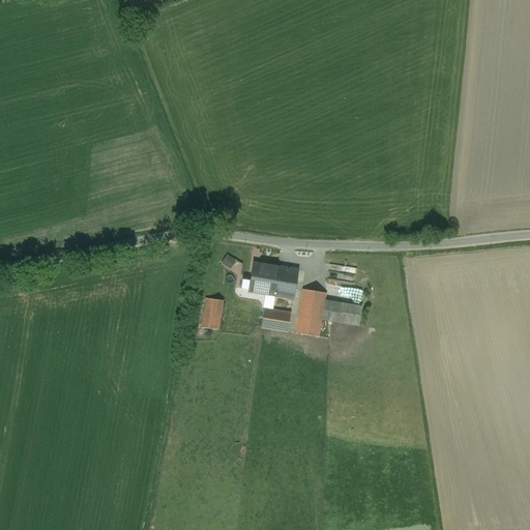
[(231,268),(236,259),(227,254),(222,263),(231,268)]
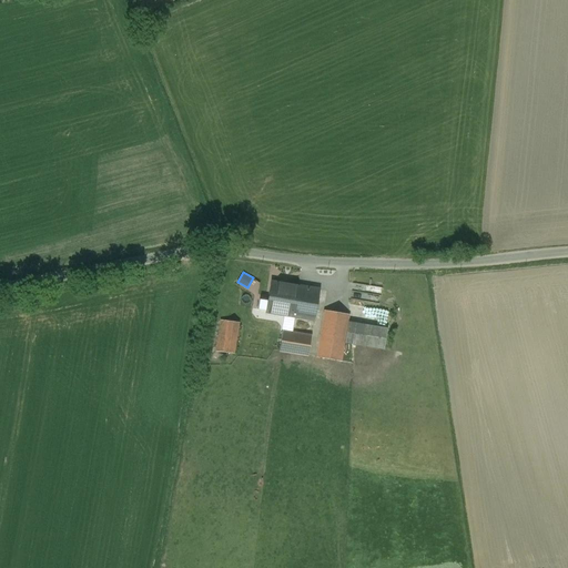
[(254,294),(262,284),(255,279),(247,288),(254,294)]
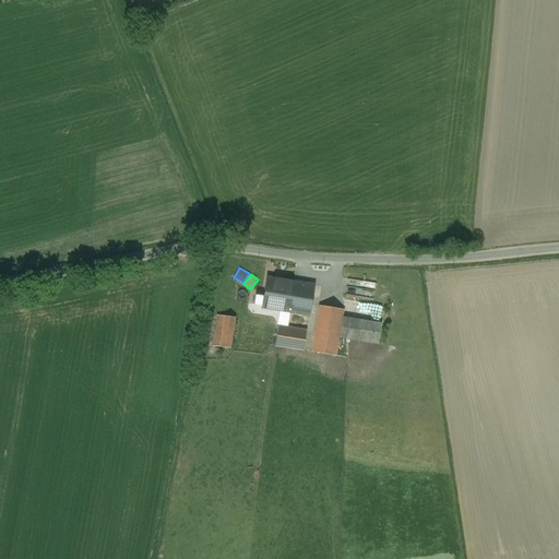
[(313,285),(268,277),(262,307),(278,310),(276,324),(277,326),(287,328),(289,311),(309,314),(313,285)]
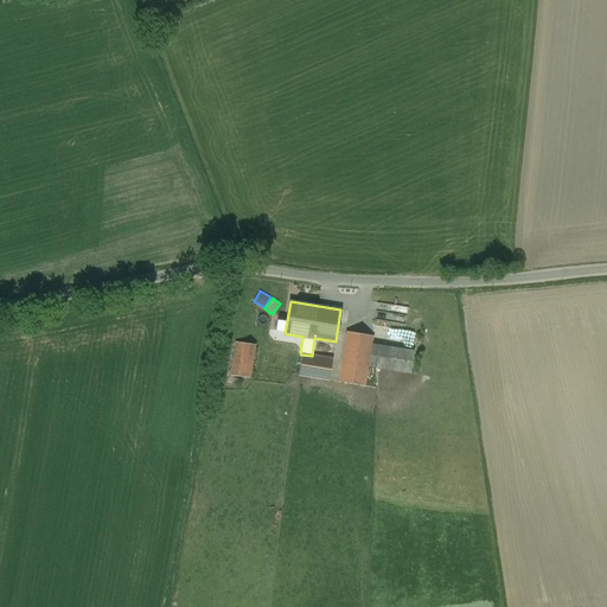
[(372,336),(345,332),(337,382),(364,387),(368,366),(371,344),(372,336)]
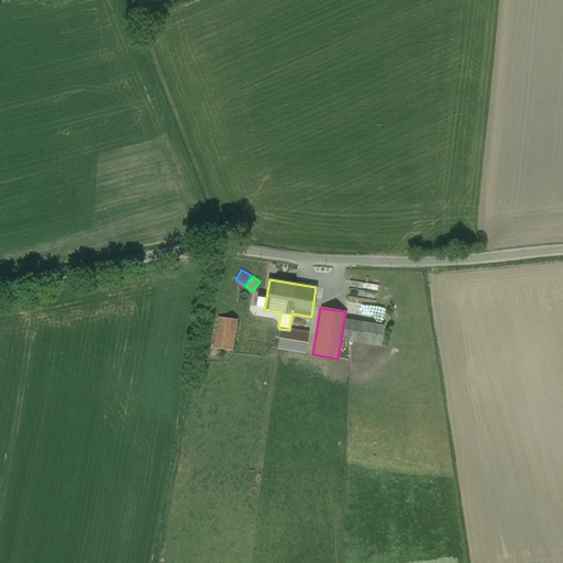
[(235,320),(219,318),(213,349),(231,351),(235,320)]
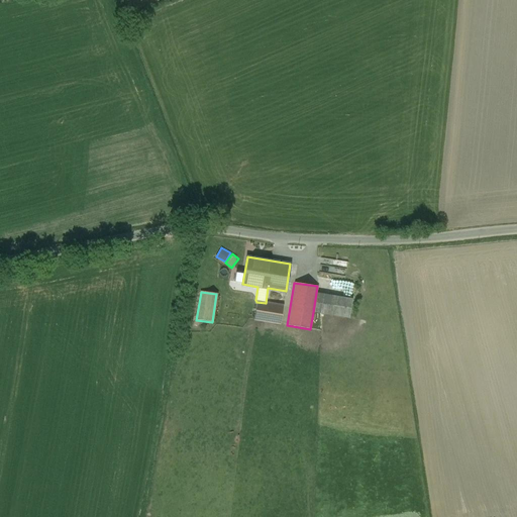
[(351,299),(316,293),(313,312),(348,318),(351,299)]
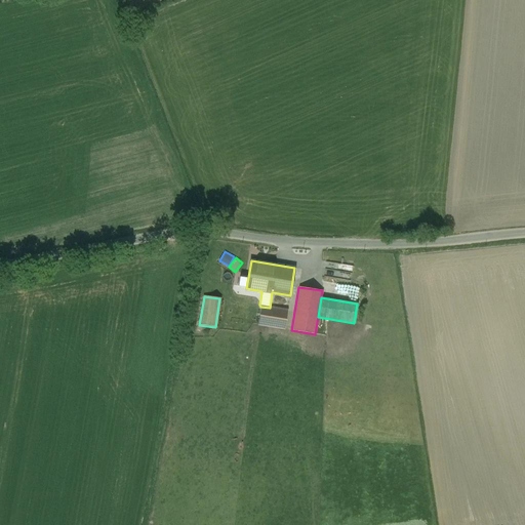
[(270,308),(260,307),(257,324),(284,328),(287,311),(270,308)]
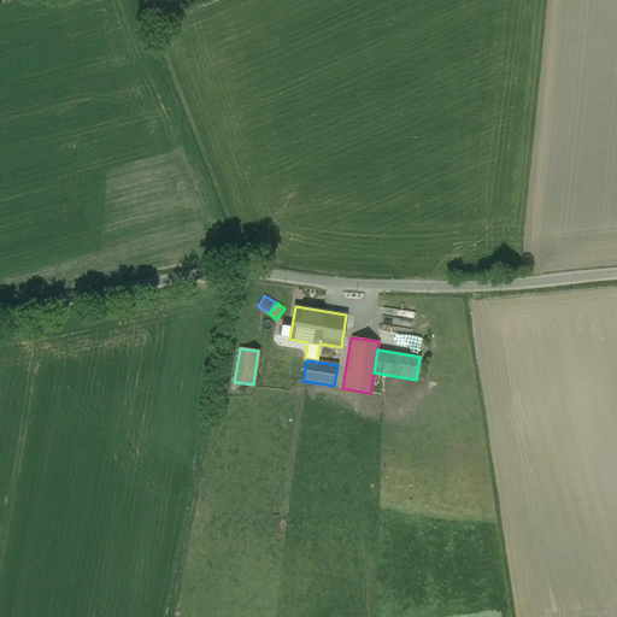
All buildings are outlined.
